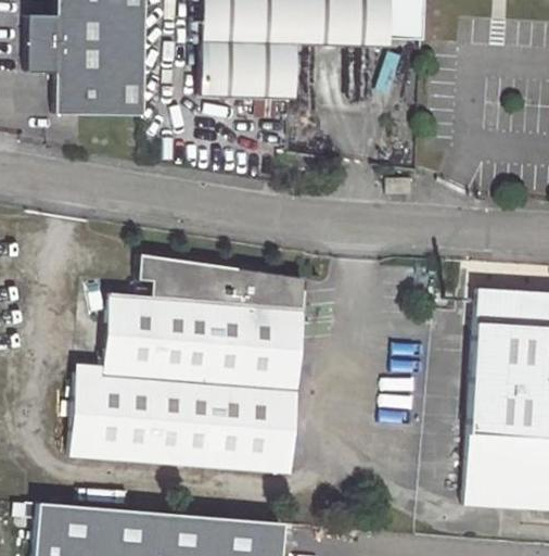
[(60,0),(60,15),(32,15),(30,72),(59,73),(59,113),(147,115),(148,0),(60,0)]
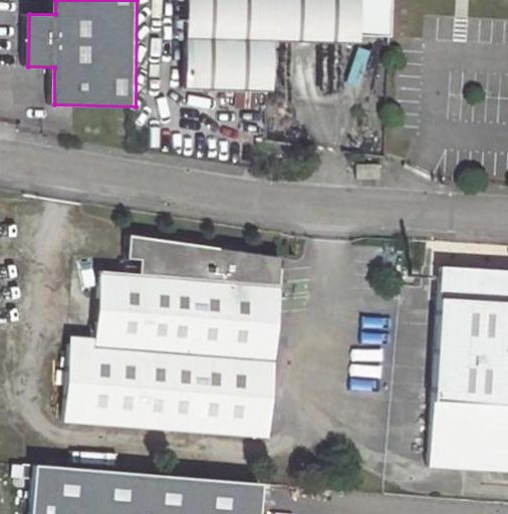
[(360,0),(189,0),(188,87),(273,90),(275,40),(360,43),(360,0)]
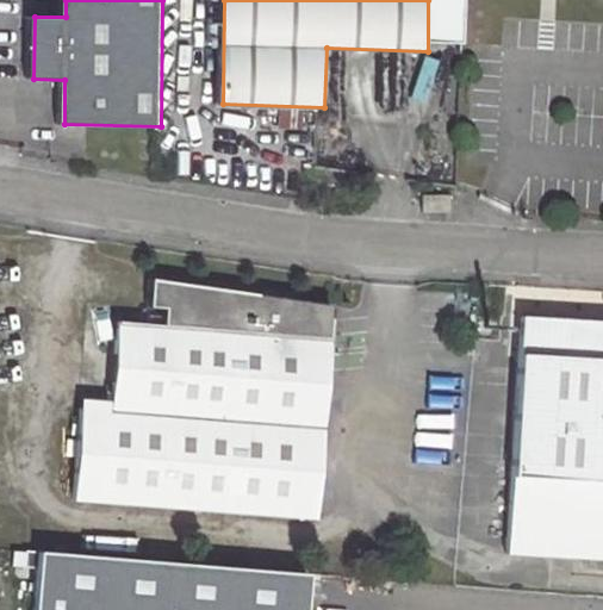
[(163,328),(333,340),(335,306),(151,278),(149,304),(166,306),(163,328)]
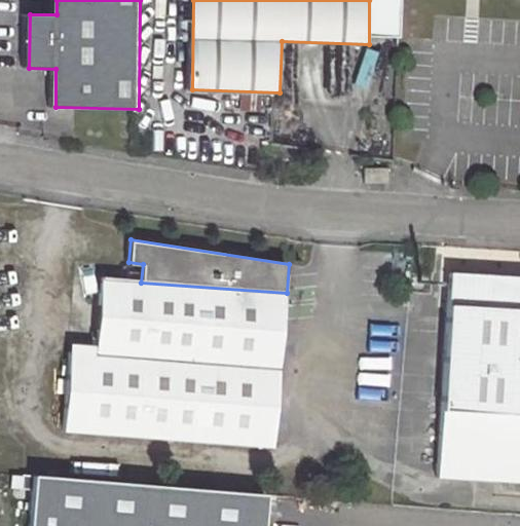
[(519,278),(456,274),(445,410),(519,416),(519,278)]
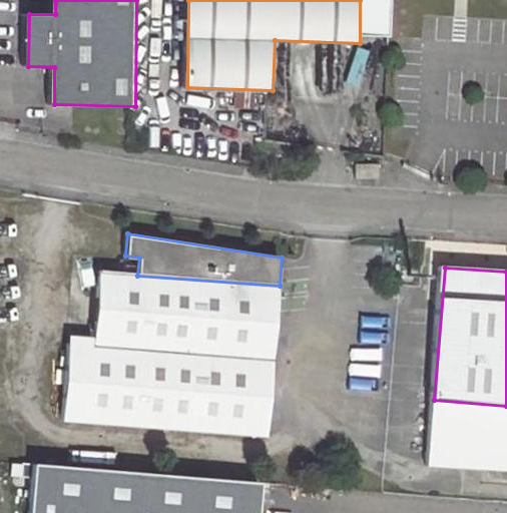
[(102,273),(96,346),(274,359),(280,286),(137,276),(102,273)]
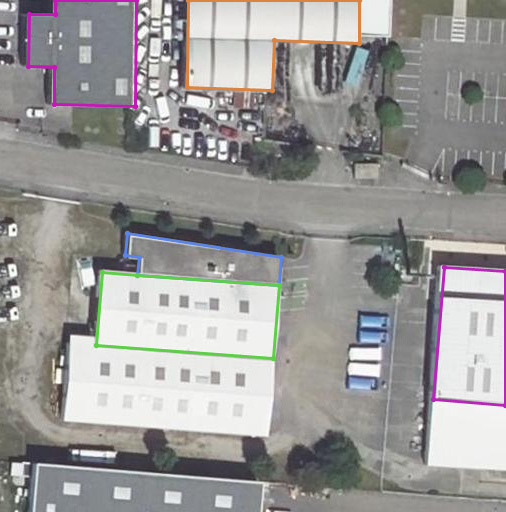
[(273,358),(96,345),(70,342),(64,420),(267,436),(273,358)]
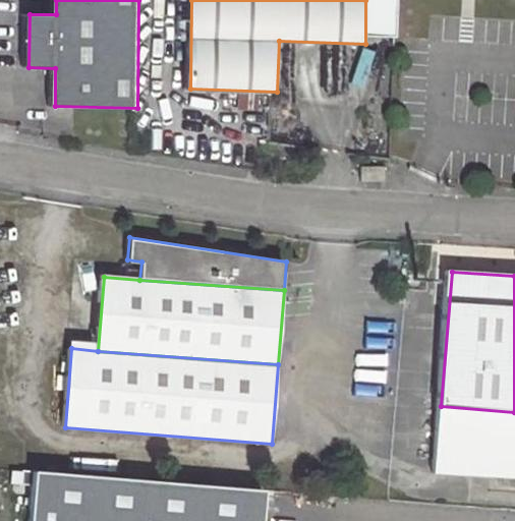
[(514,412),(441,406),(437,472),(514,478),(514,412)]
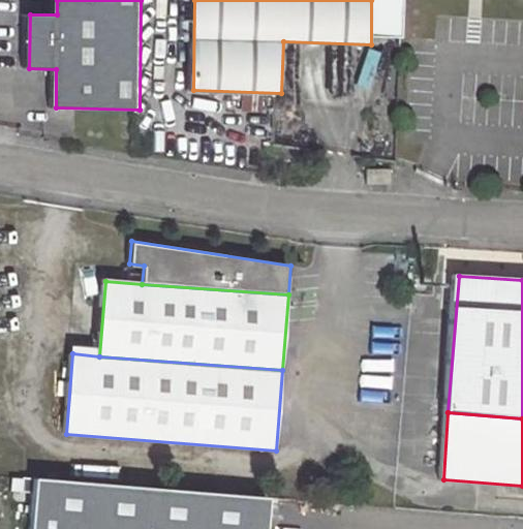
[(28,479),(27,493),(37,494),(34,528),(269,528),(272,500),(28,479)]
